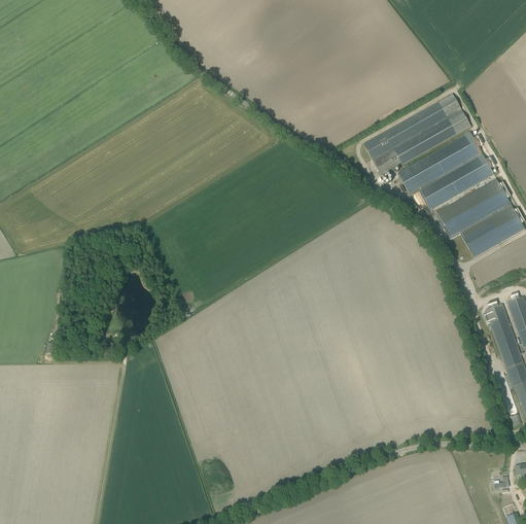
[(364,142),(382,174),(471,124),(453,92),(364,142)]
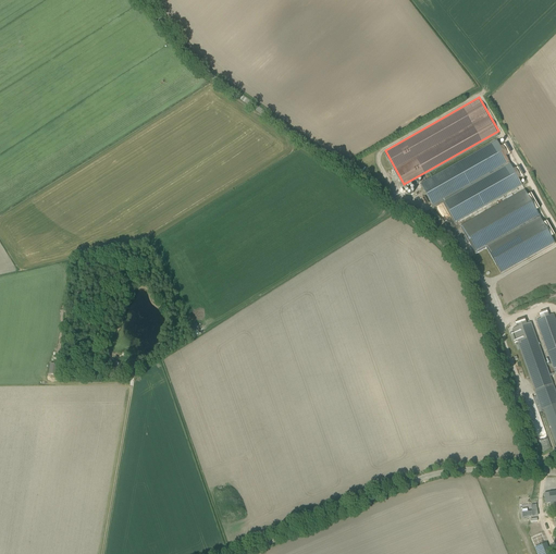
[(523,182),(519,175),(507,152),(511,150),(506,142),(502,144),(498,137),(421,181),(434,205),(444,199),(456,220),(523,182)]
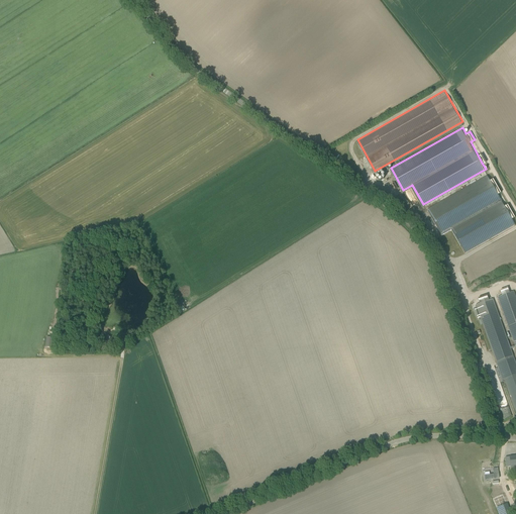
[(515,220),(499,192),(502,191),(494,178),(491,179),(488,173),(428,207),(442,233),(452,227),(466,250),(515,223),(515,220)]
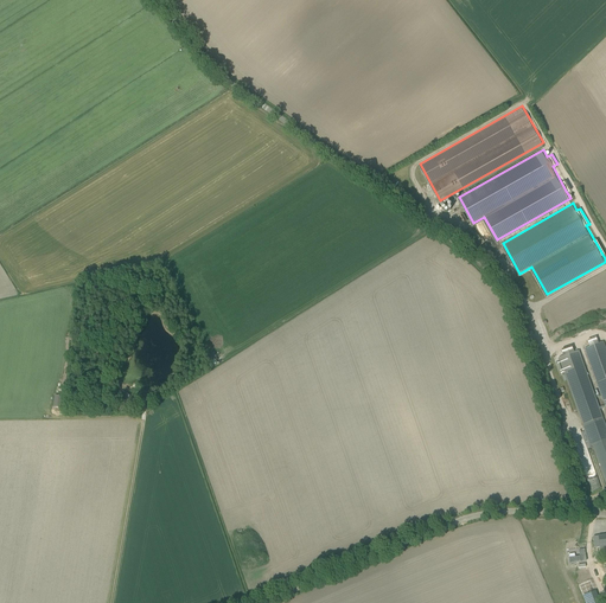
[(598,379),(605,398),(605,344),(604,339),(599,340),(591,344),(585,345),(598,379)]
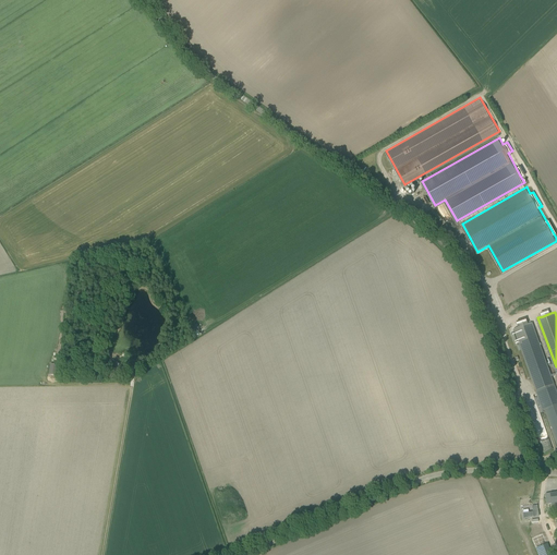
[(556,386),(555,382),(533,320),(515,326),(536,388),(540,396),(543,408),(544,409),(546,409),(556,438),(556,386)]
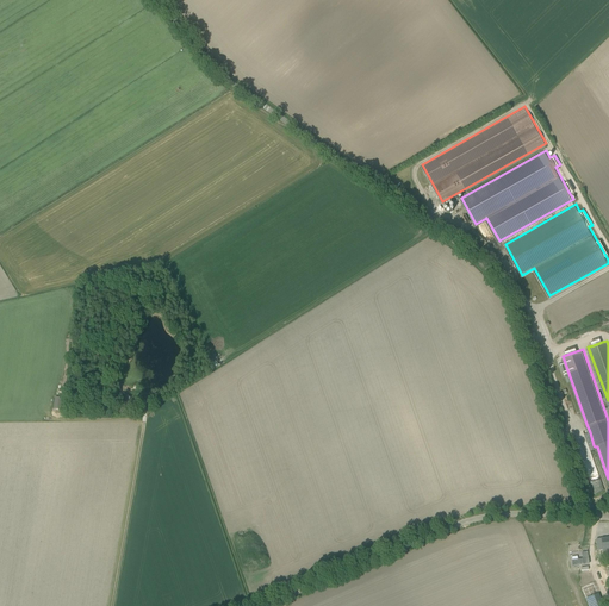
[(608,533),(597,536),(598,548),(604,547),(604,550),(607,550),(608,550),(608,533)]
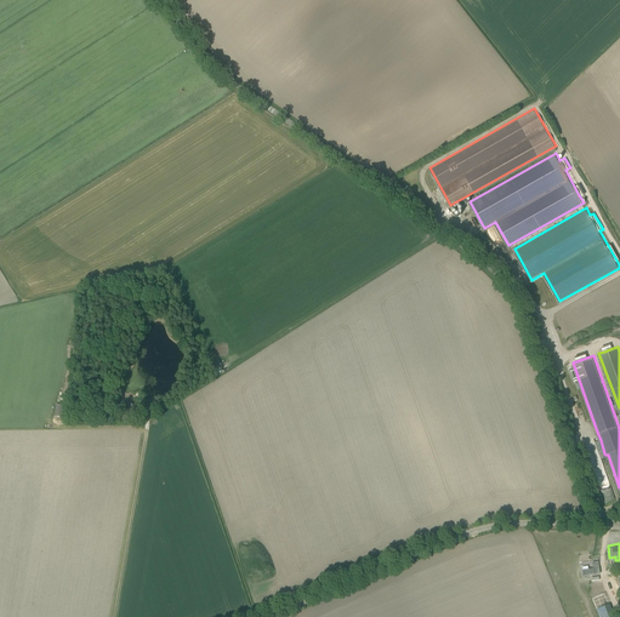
[(595,566),(589,567),(589,564),(584,565),(585,573),(601,571),(599,559),(593,560),(595,566)]
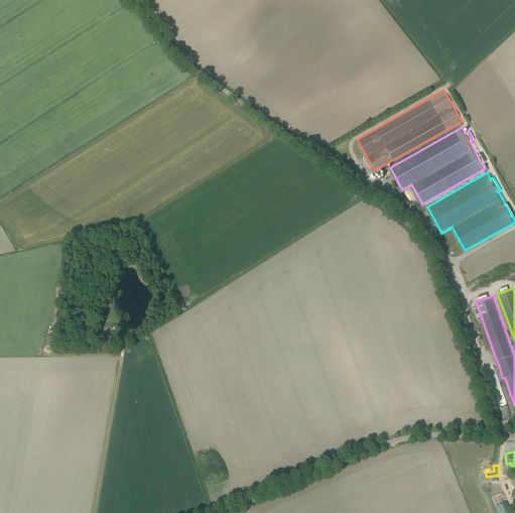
[(501,488),(492,492),(495,501),(505,497),(501,488)]
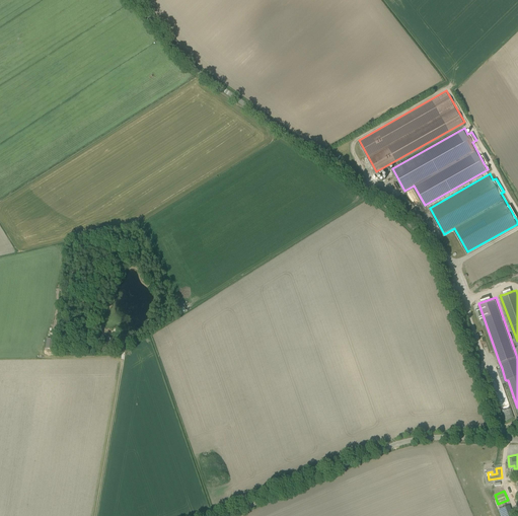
[(498,504),(503,515),(514,515),(508,500),(498,504)]
